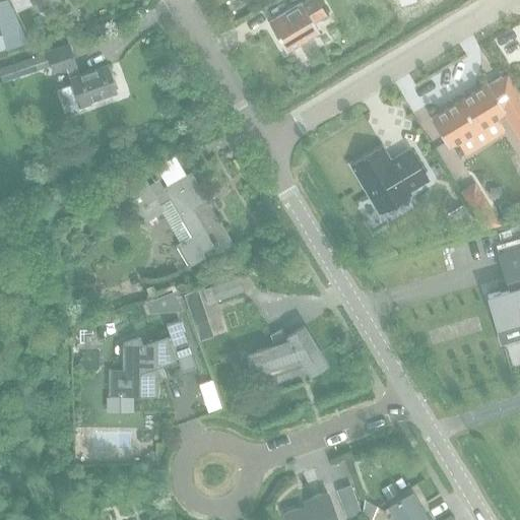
[(317,0),(304,0),(301,2),(268,21),(285,51),(318,31),(313,21),(326,14),(317,0)]
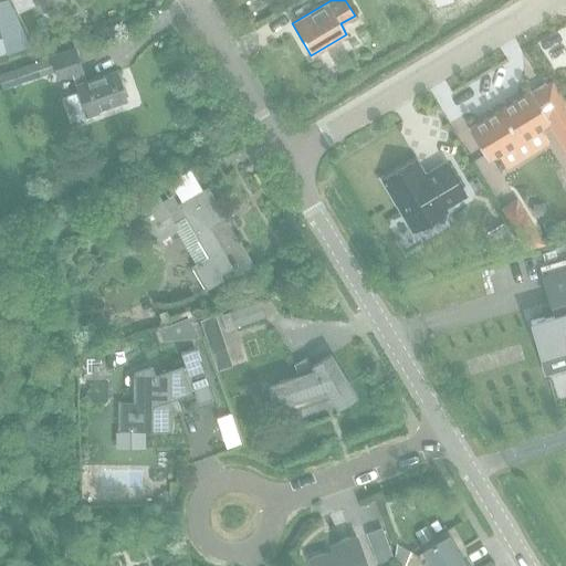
[(96,108),(126,98),(116,71),(86,82),(74,48),(0,73),(0,81),(2,88),(54,71),(56,77),(71,73),(76,91),(70,94),(77,115),(84,113),(86,117),(98,113),(96,108)]
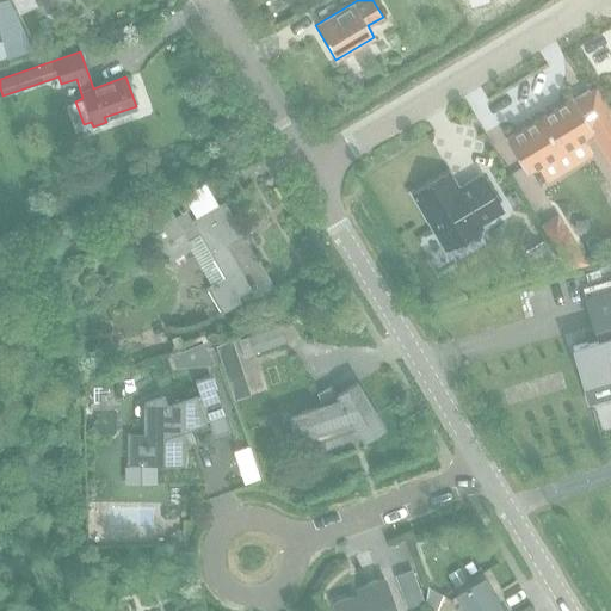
[(610,112),(596,87),(574,100),(573,97),(571,98),(572,99),(561,105),(559,102),(547,109),(549,112),(529,124),(528,121),(516,128),(518,131),(507,137),(506,137),(505,139),(525,172),(528,171),(526,171),(591,131),(610,164),(610,112)]
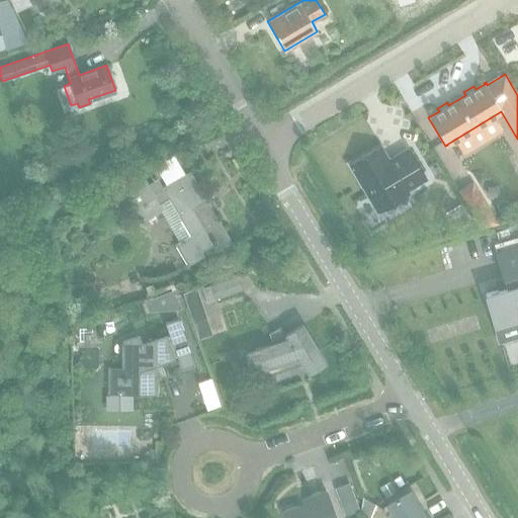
[(379,146),(350,164),(377,210),(408,192),(406,189),(425,178),(408,148),(389,160),(379,146)]
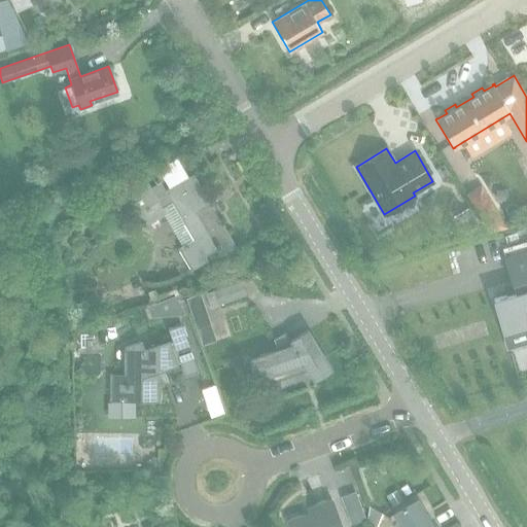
[(150,187),(143,175),(123,187),(138,213),(144,222),(148,224),(165,215),(166,212),(164,207),(173,202),(195,240),(178,249),(190,271),(208,260),(206,256),(216,250),(218,253),(237,247),(192,175),(165,190),(160,182),(150,187)]
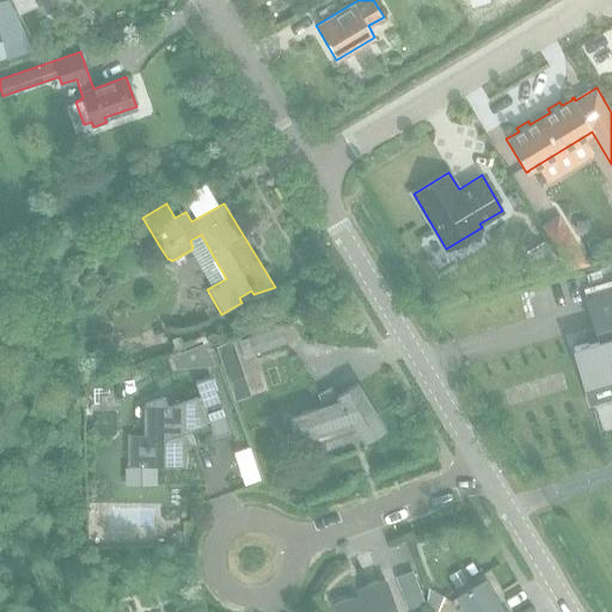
[(571,237),(556,246),(570,268),(588,263),(571,237)]
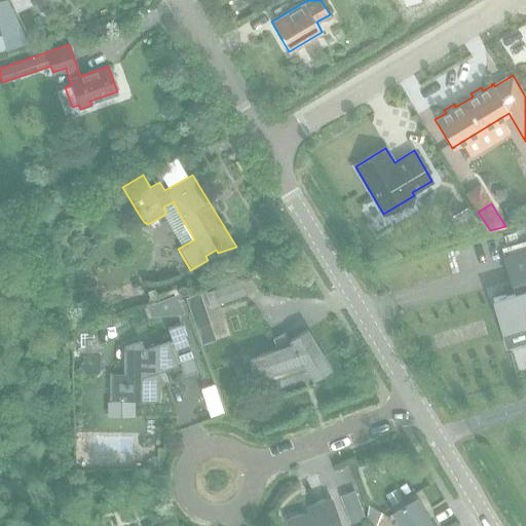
[(525,247),(497,257),(509,290),(489,296),(500,329),(524,321),(524,323),(525,322),(525,247)]
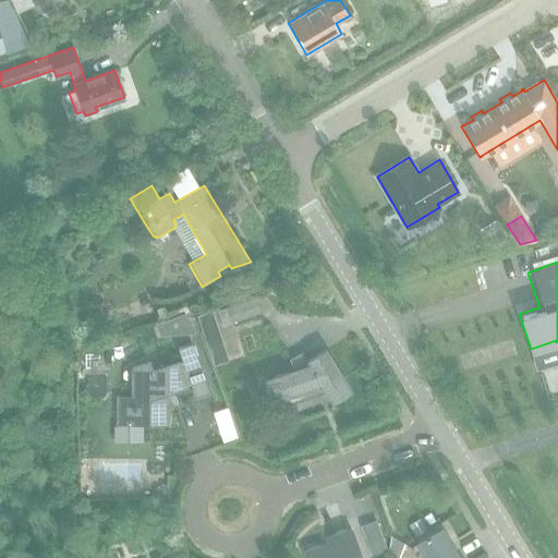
[(232,323),(259,313),(255,299),(228,307),(232,323)]
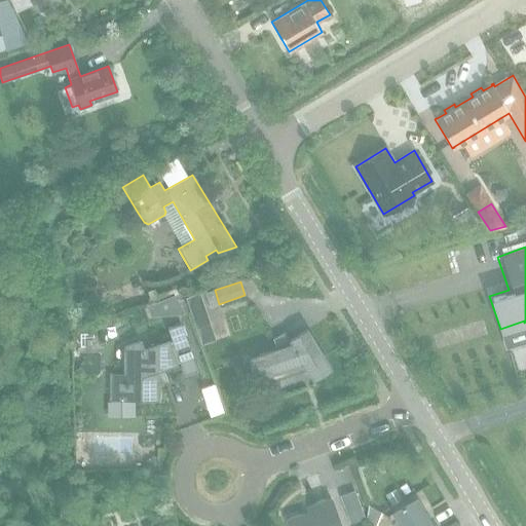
[(178,300),(145,310),(148,320),(183,317),(178,300)]
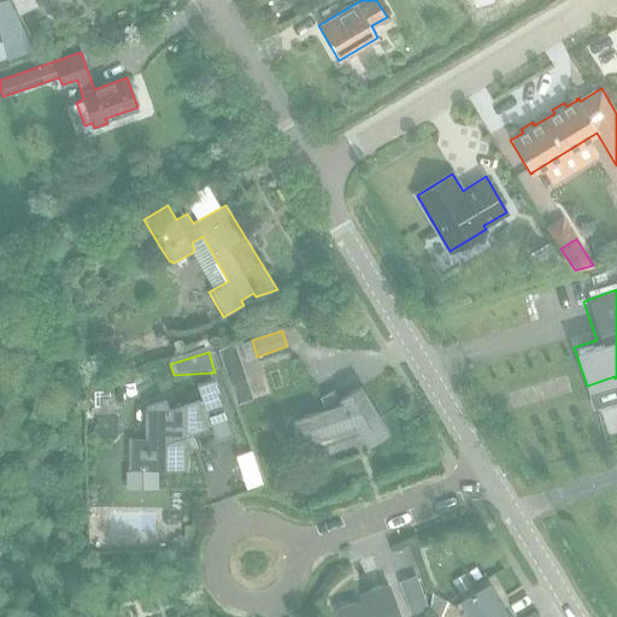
[(193,385),(212,439),(228,434),(209,378),(193,385)]
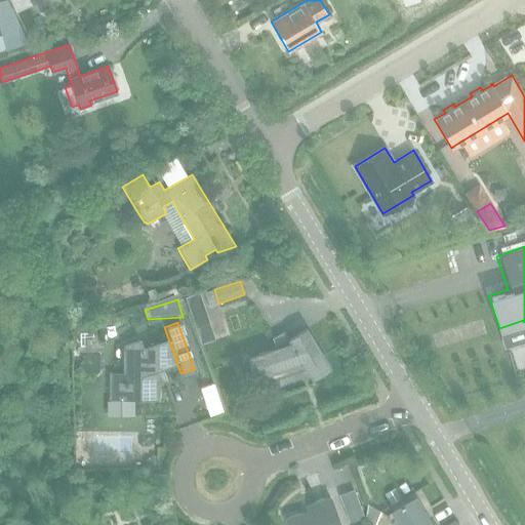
[(312,378),(329,368),(307,329),(289,340),(291,344),(249,359),(256,377),(303,362),(312,378)]
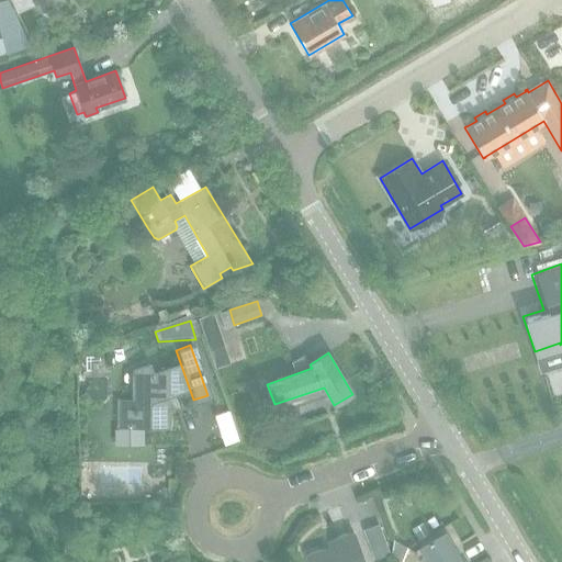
[(113,426),(168,427),(168,396),(188,389),(179,364),(152,374),(150,375),(133,375),(133,401),(114,401),(113,426)]
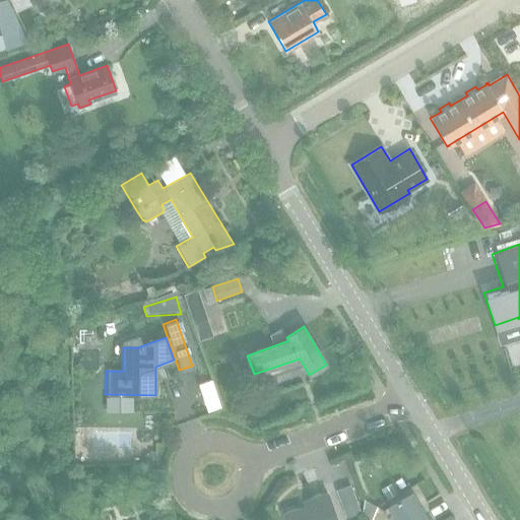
[(336,519),(327,493),(304,501),(306,506),(283,514),(285,519),(336,519)]
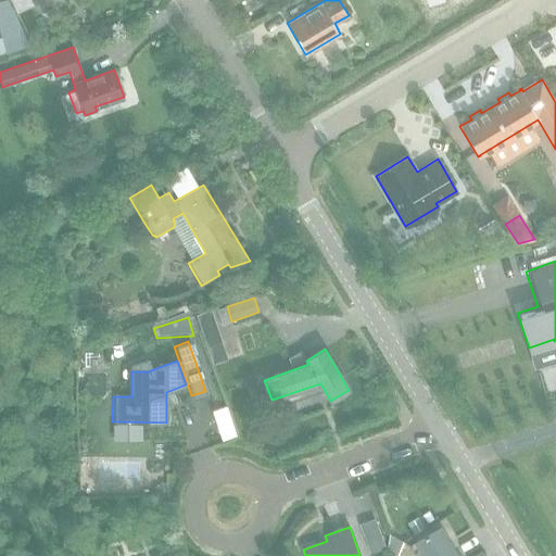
[(416,542),(424,555),(456,555),(440,528),(416,542)]
